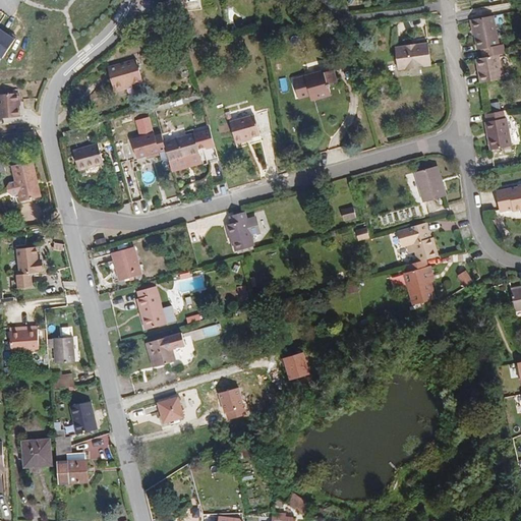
[(498,56),(504,54),(502,46),(499,46),(494,16),(473,20),(478,49),(481,49),(483,58),(498,56)]
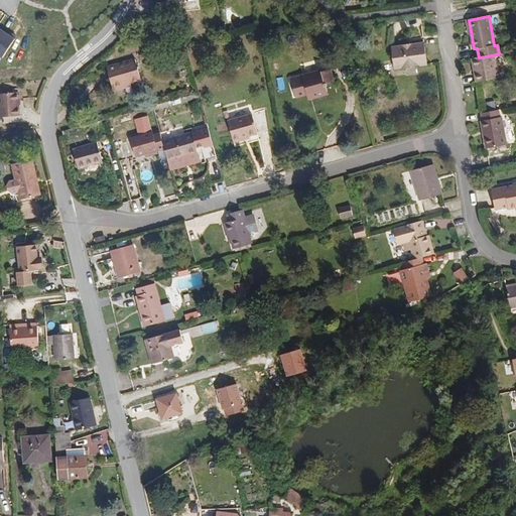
[(0,24),(0,54),(2,56),(17,36),(0,24)]
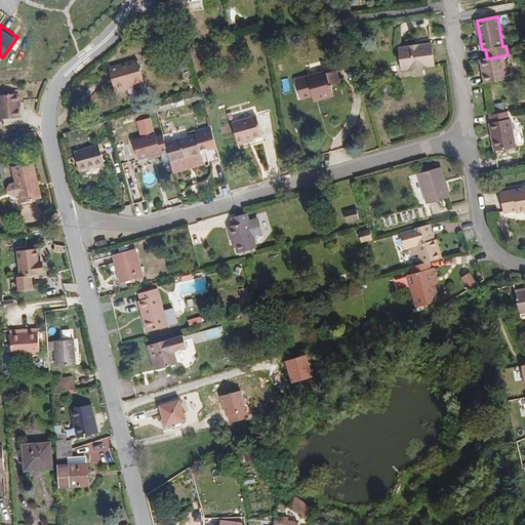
[(410,46),(397,48),(401,69),(411,69),(411,67),(422,66),(422,67),(435,66),(431,44),(418,45),(418,44),(410,45),(410,46)]
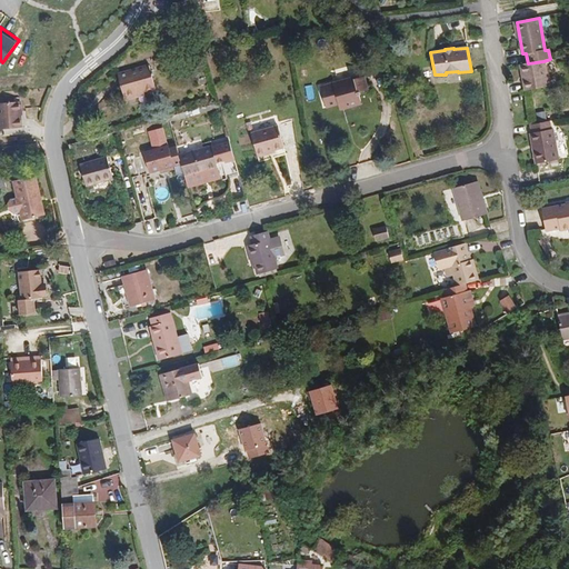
[(547,88),(543,61),(528,63),(519,66),(525,92),(547,88)]
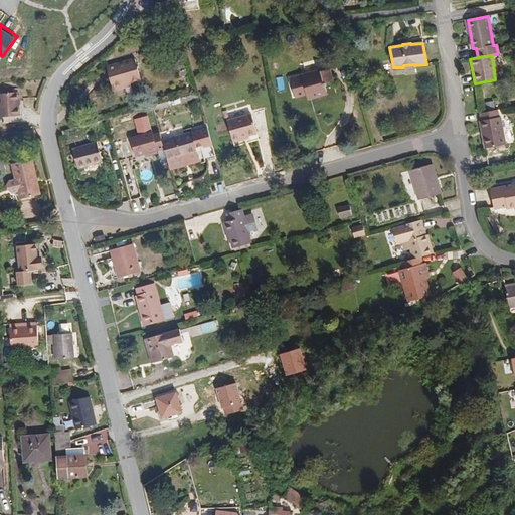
[(133,56),(105,64),(112,88),(123,83),(123,80),(139,75),(133,56)]
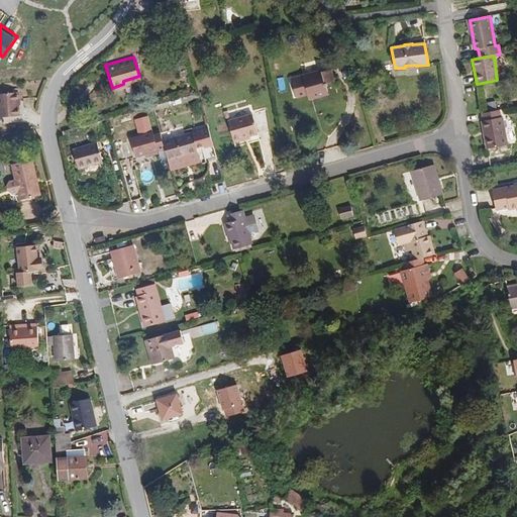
[(296,96),(308,93),(313,92),(314,96),(326,93),(327,91),(325,83),(334,80),(331,68),(322,70),(322,69),(291,77),(296,96)]
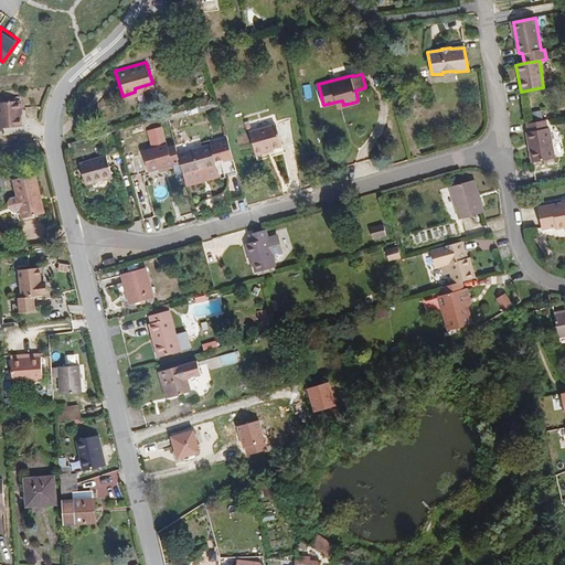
[(22,97),(0,98),(0,116),(0,124),(24,123),(22,97)]
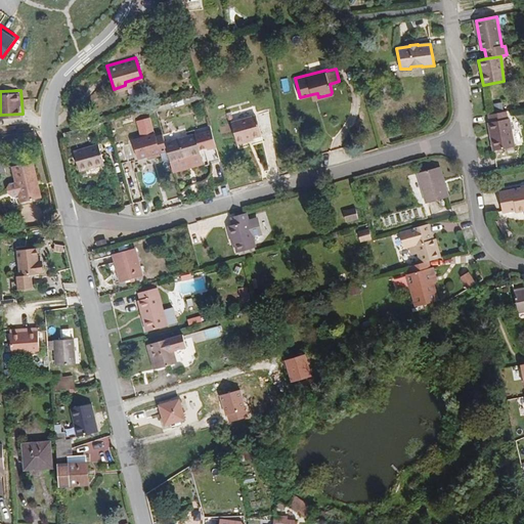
[(508,120),(507,113),(488,116),(489,123),(488,123),(492,151),(515,147),(510,120),(508,120)]
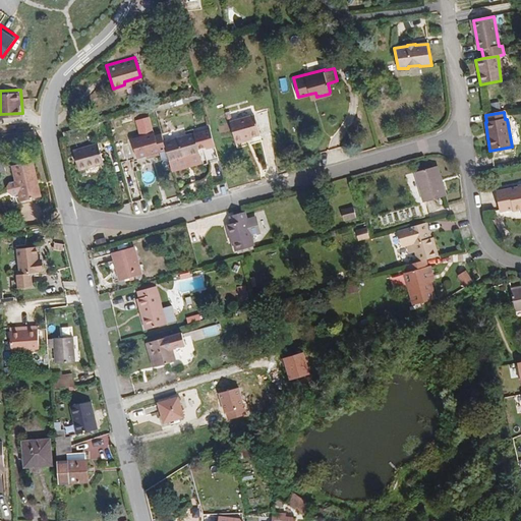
[(235,142),(246,138),(245,137),(250,135),(258,132),(253,115),(229,121),(235,142)]
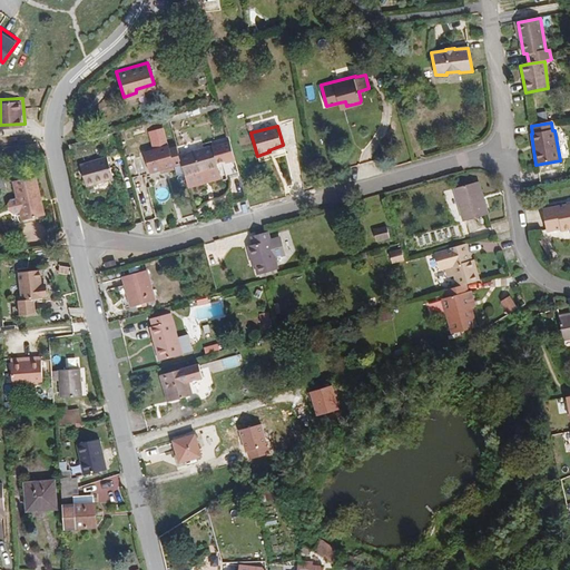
[(229,140),(212,146),(178,155),(180,163),(185,176),(217,167),(220,177),(238,173),(229,140)]
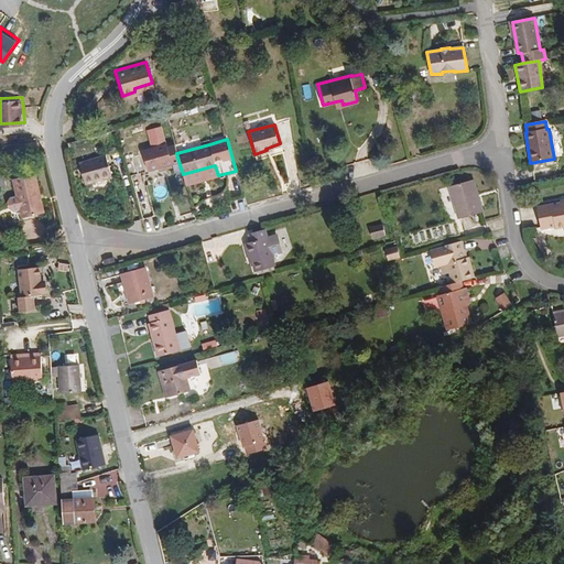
[(176,153),(174,144),(169,147),(166,142),(143,149),(144,154),(129,160),(132,173),(156,166),(170,163),(179,161),(176,153)]
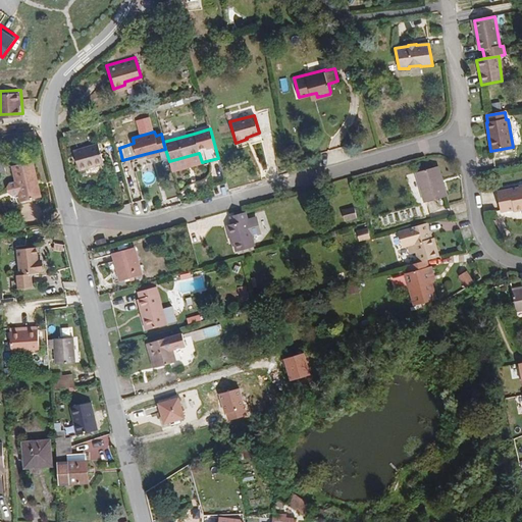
[(93,143),(72,148),(80,168),(99,162),(93,143)]
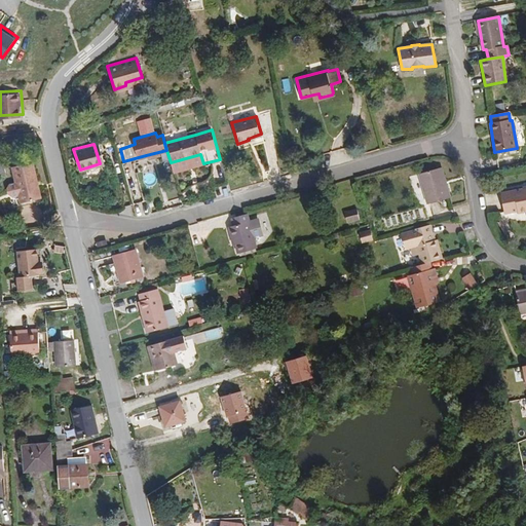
[(200,154),(171,162),(173,173),(203,163),(200,154)]
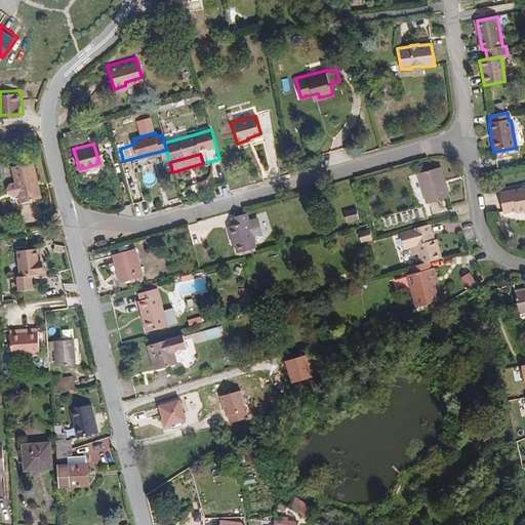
[(32,155),(10,160),(17,197),(36,192),(33,177),(36,177),(32,155)]
